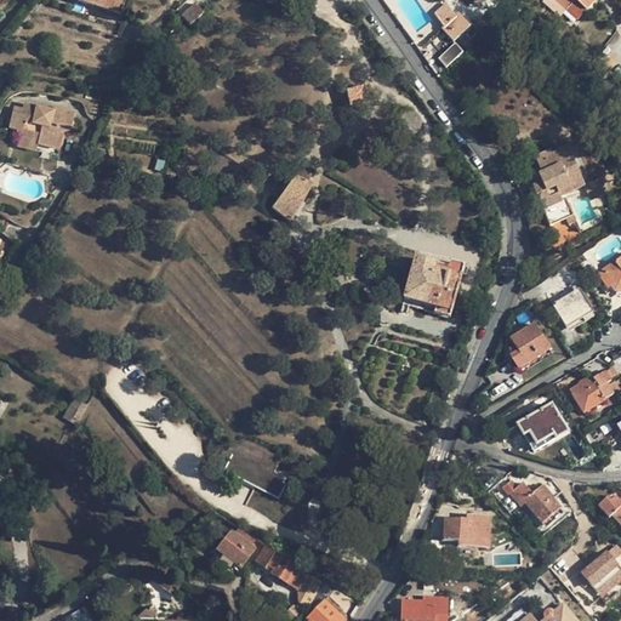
[(124,7),(118,5),(103,0),(95,0),(93,6),(121,15),(124,7)]
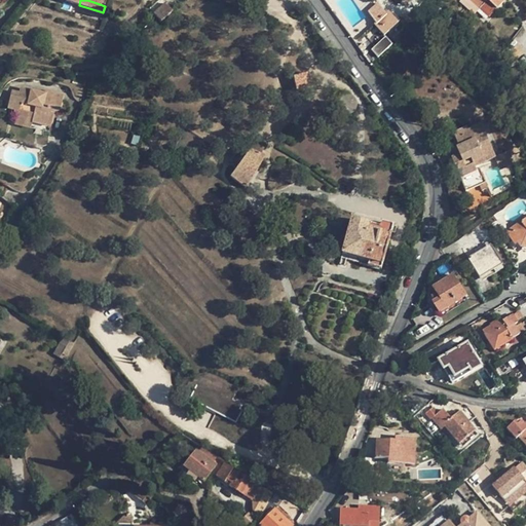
[(153,12),(157,17),(160,21),(172,10),(164,3),(153,12)]
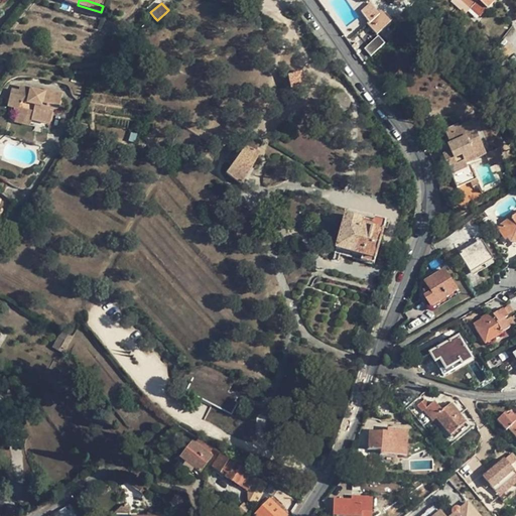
[(367,25),(377,36),(391,24),(381,13),(367,25)]
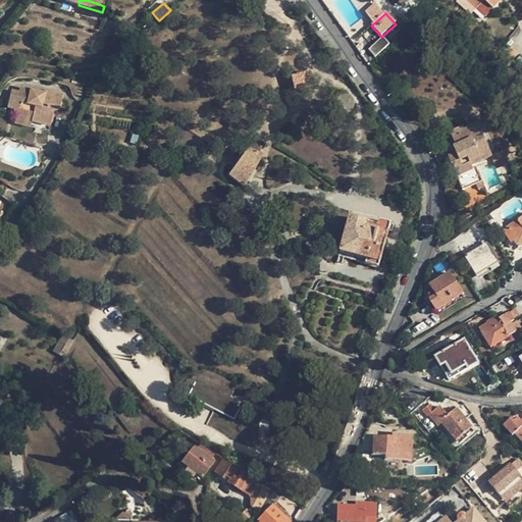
[(369,50),(375,57),(389,45),(382,38),(369,50)]
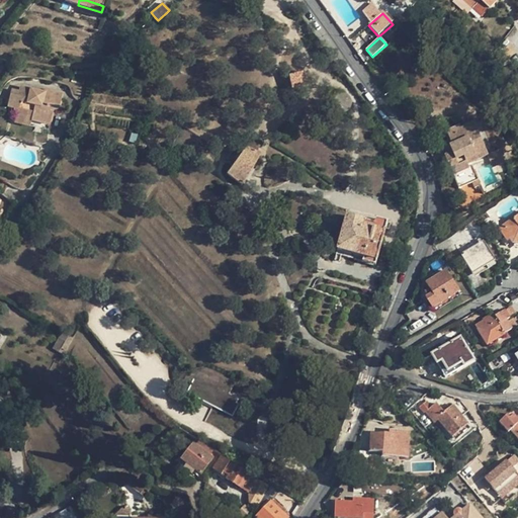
[(307,85),(304,72),(289,74),(293,87),(307,85)]
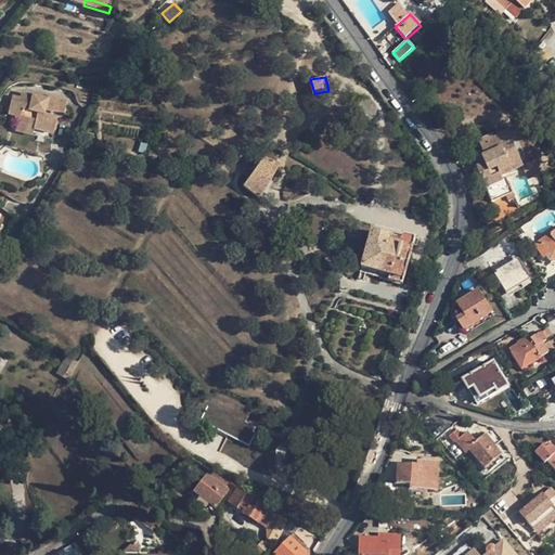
[(33,124),(33,127),(53,131),(57,115),(62,115),(64,113),(66,100),(47,95),(47,99),(22,92),(21,97),(13,95),(9,114),(14,115),(13,119),(33,124)]
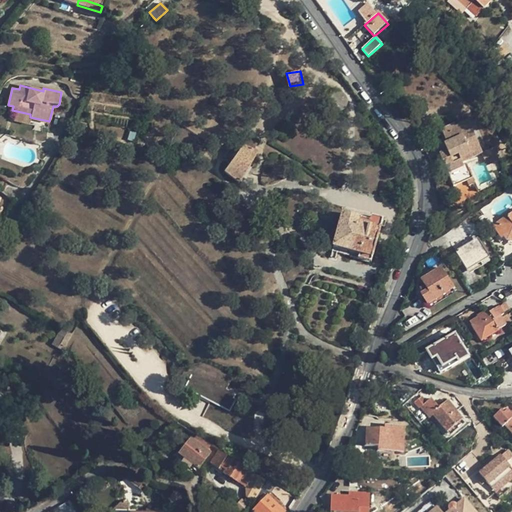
[(28,123),(30,117),(30,114),(12,110),(10,118),(28,123)]
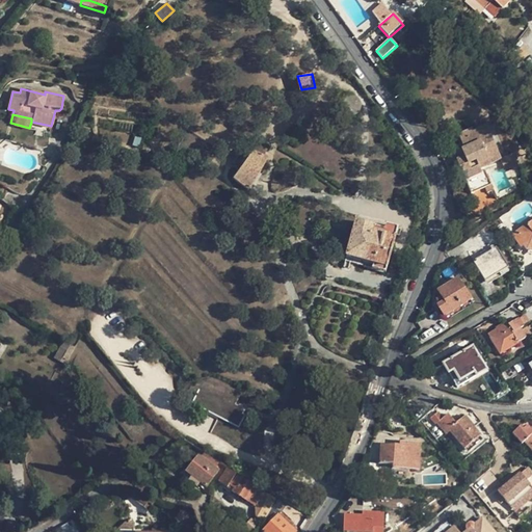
[(486,127),(477,131),(470,134),(469,132),(455,137),(461,151),(458,152),(460,158),(458,160),(456,160),(471,193),(490,185),(483,167),(501,160),(486,127)]
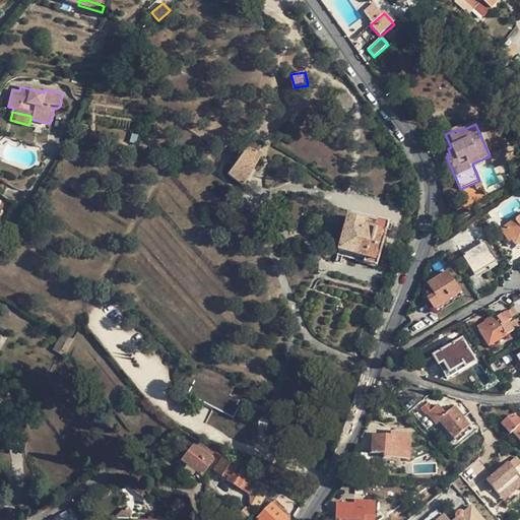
[(251,140),(248,147),(258,152),(261,145),(251,140)]
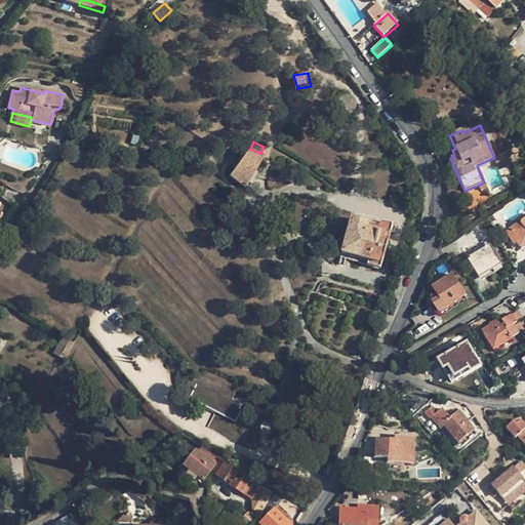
[(239,144),(234,151),(243,157),(237,166),(230,175),(245,188),(264,155),(260,154),(250,149),(249,148),(247,150),(239,144)]
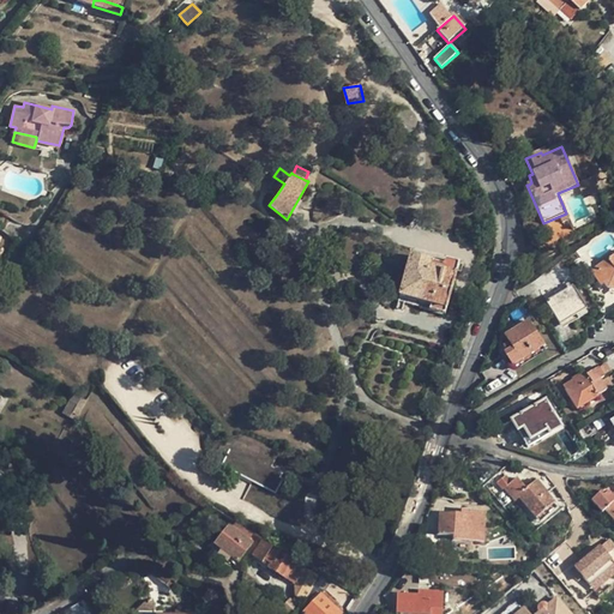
[(268,187),(277,194),(284,184),(274,176),(268,187)]
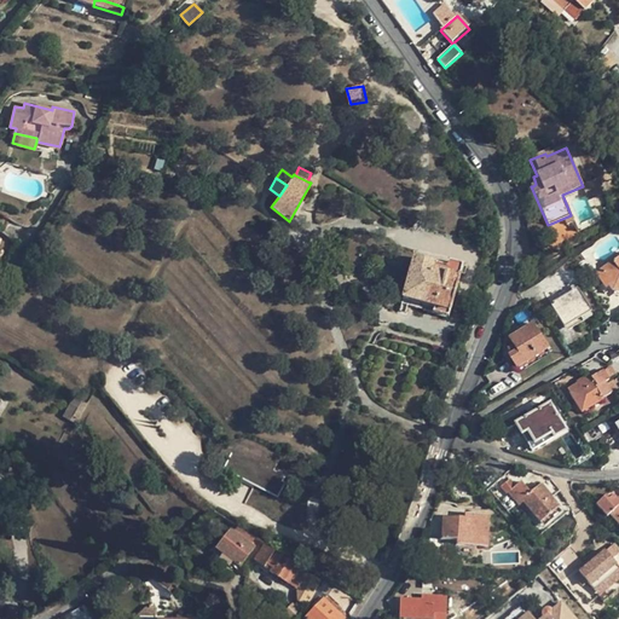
[(597,180),(583,186),(589,201),(603,195),(597,180)]
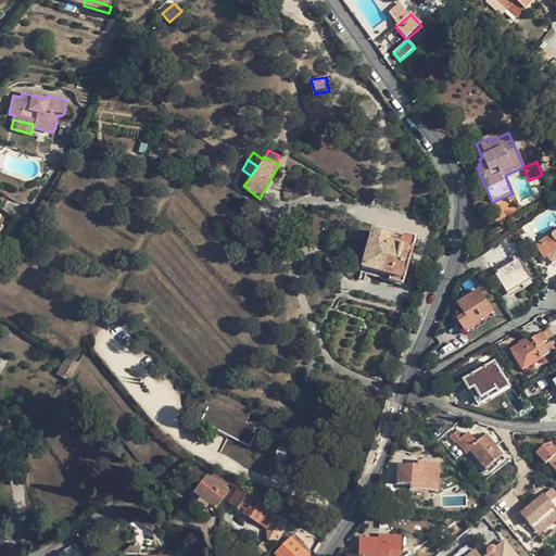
[(555,231),(535,247),(544,258),(547,257),(551,262),(555,262),(555,231)]
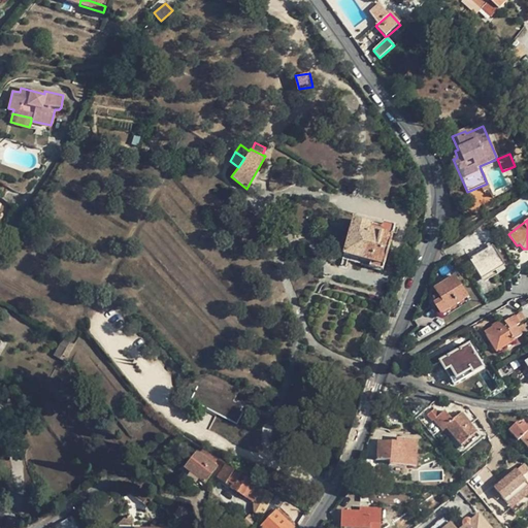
[(383,223),(381,228),(381,231),(377,230),(378,227),(353,221),(343,254),(370,262),(369,266),(383,270),(395,227),(383,223)]
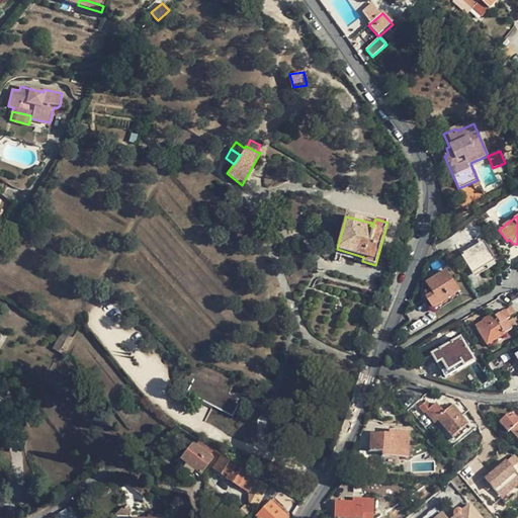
[(461,255),(472,273),(486,265),(488,269),(496,264),(483,242),(461,255)]
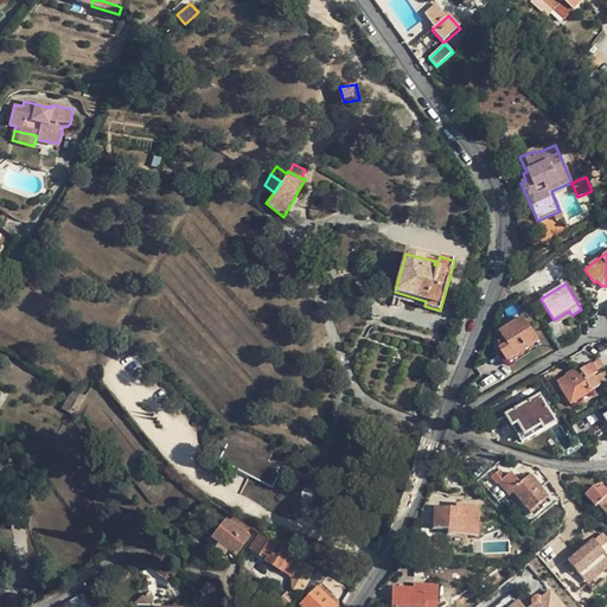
[(414,304),(425,306),(426,301),(395,292),(394,298),(414,304)]
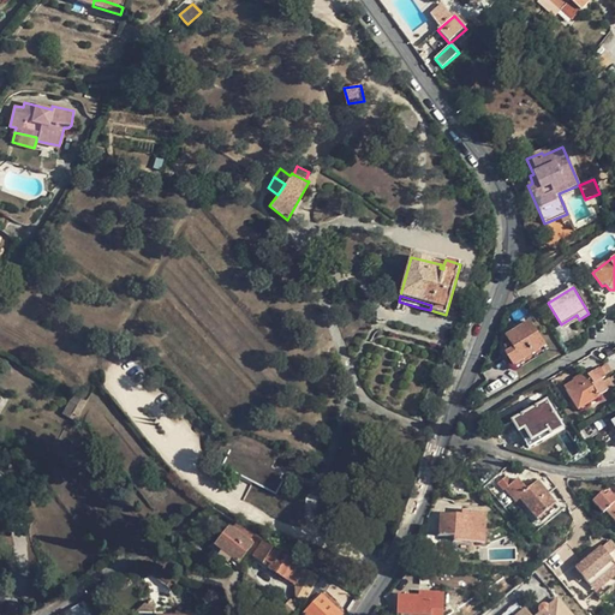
[(514,348),(508,352),(506,353),(513,365),(544,346),(530,322),(507,336),(511,341),(514,348)]
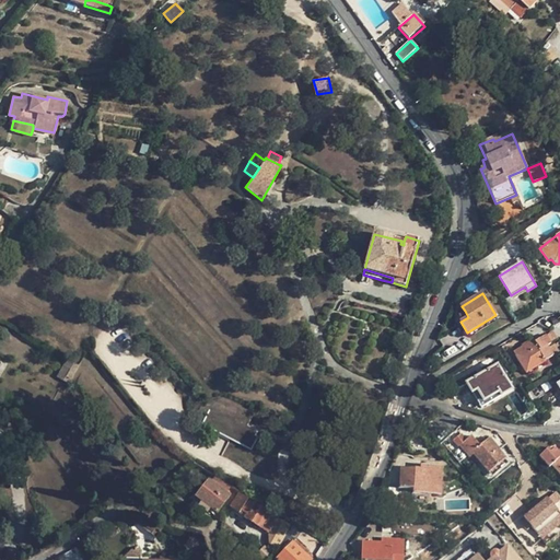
[(458,315),(463,321),(468,317),(465,311),(458,315)]
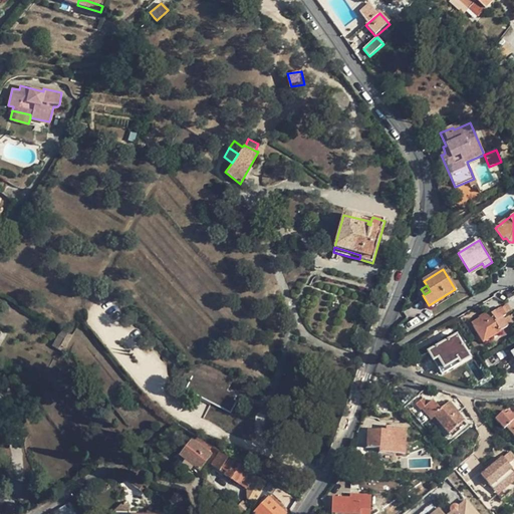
[(489,319),(487,317),(474,325),(484,341),(501,331),(500,330),(508,326),(502,316),(505,314),(501,308),(492,314),(493,317),(489,319)]
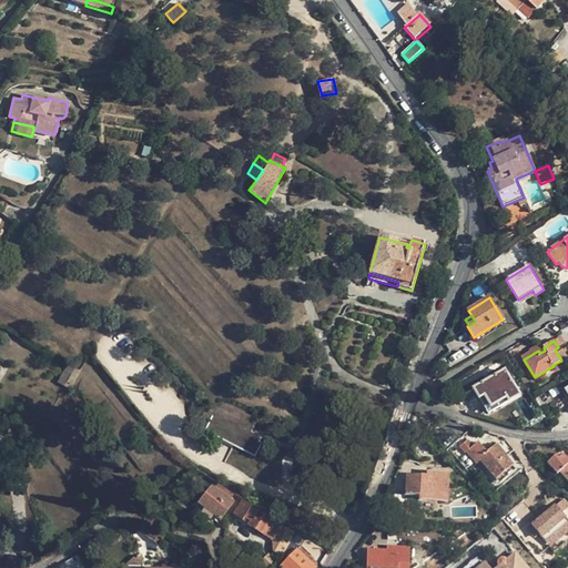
[(67,381),(71,384),(80,369),(70,363),(66,371),(71,374),(67,381)]
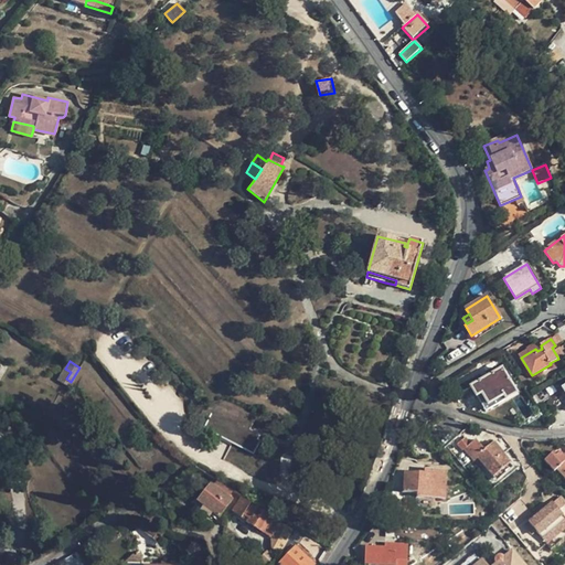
[(59,380),(64,383),(66,379),(71,372),(65,369),(59,380)]
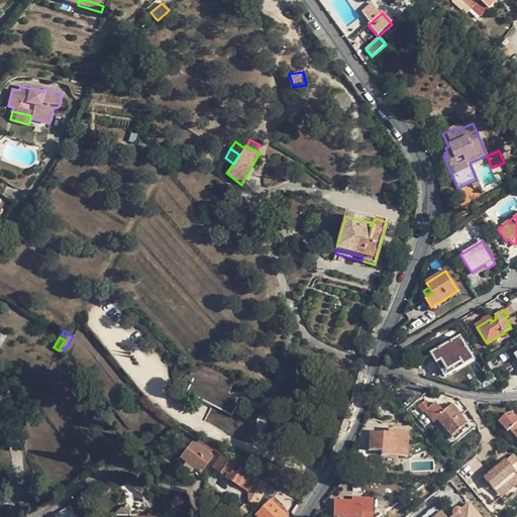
[(462,367),(473,360),(459,337),(431,353),(436,363),(440,360),(446,371),(460,364),(462,367)]
